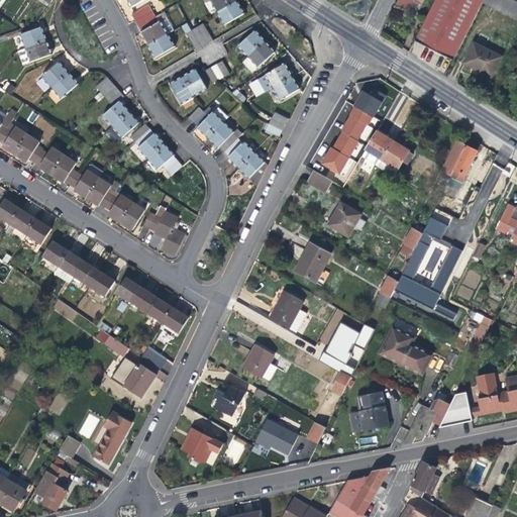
[(126,0),(131,8),(145,0),(126,0)]
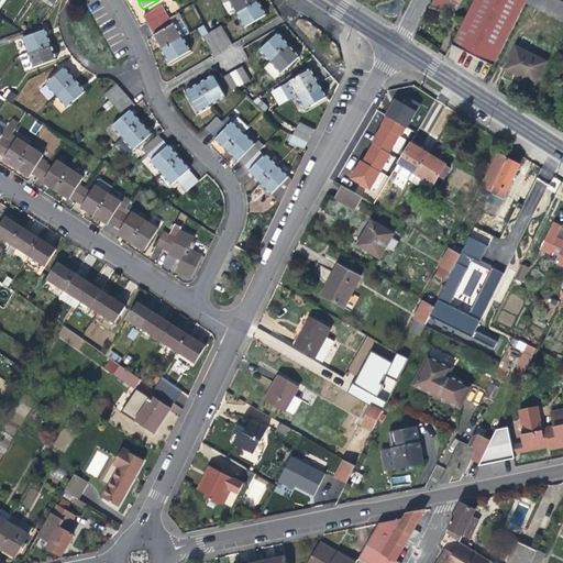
[(229,0),(238,13),(258,1),(256,0),(229,0)]
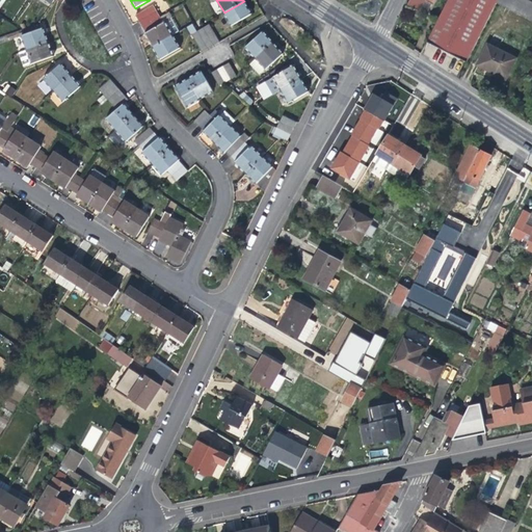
[(409,0),(407,5),(420,11),(428,15),(434,0),(409,0)]
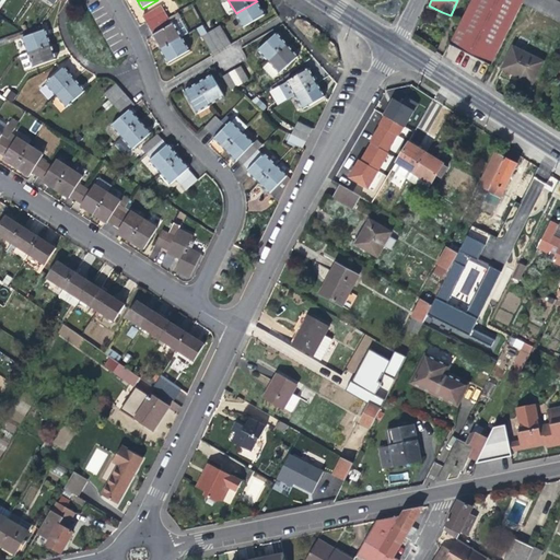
[(492,66),(523,2),(524,0),(471,0),(450,44),(450,45),(477,58),(492,66)]
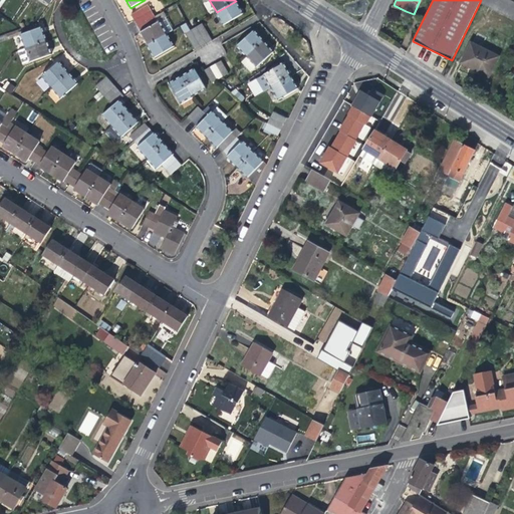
[(513,3),(507,0),(481,0),(480,2),(513,20),(513,3)]
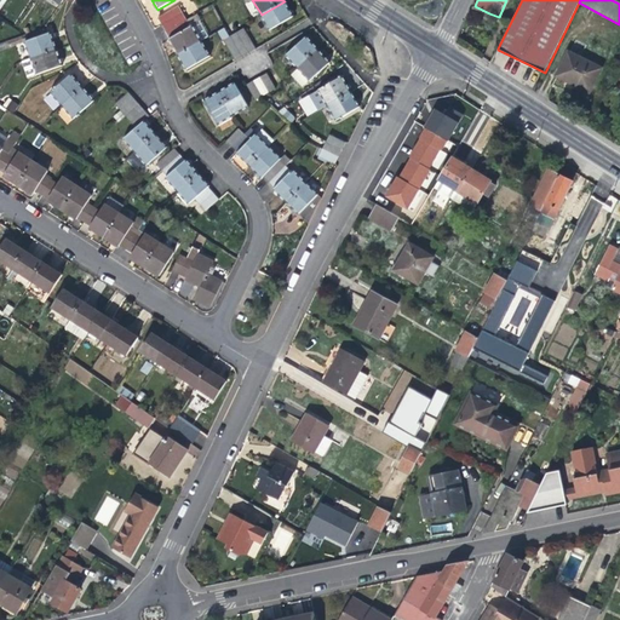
[(290,11),(285,1),(262,15),(270,30),(293,17),(290,11)]
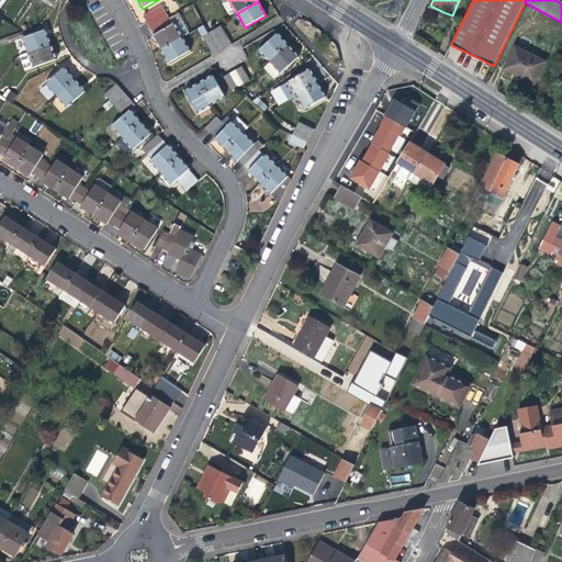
[(143,17),(150,29),(169,18),(163,6),(143,17)]
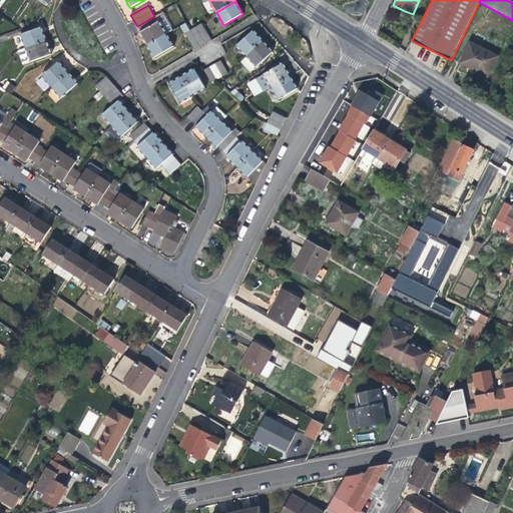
[(142,38),(147,46),(167,34),(171,31),(160,13),(154,16),(137,26),(140,32),(139,33),(142,38)]
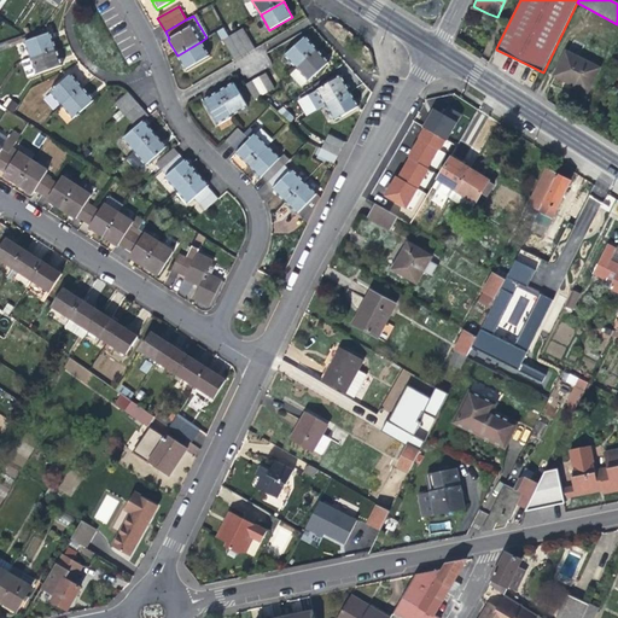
[(234,60),(255,50),(243,28),(229,36),(225,29),(217,33),(234,60)]
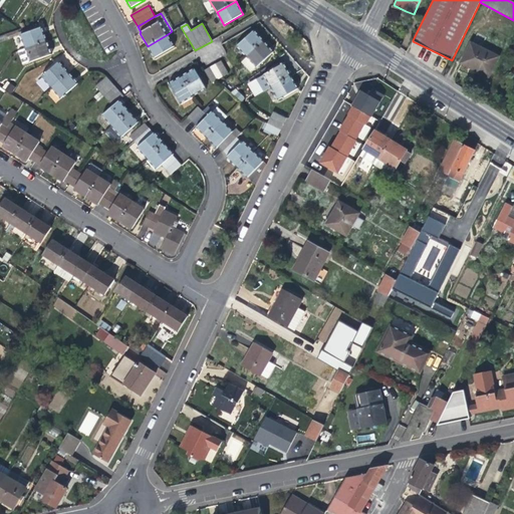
[(20,35),(24,48),(48,40),(45,33),(43,27),(20,35)]
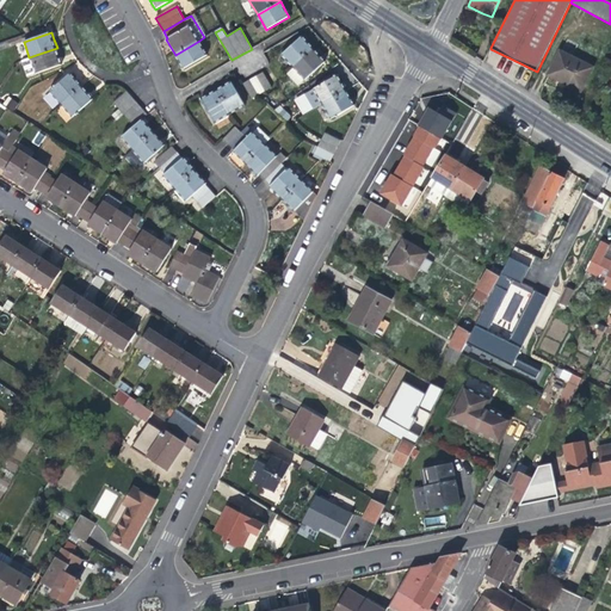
[(282,55),(292,68),(314,49),(308,42),(302,36),(282,55)]
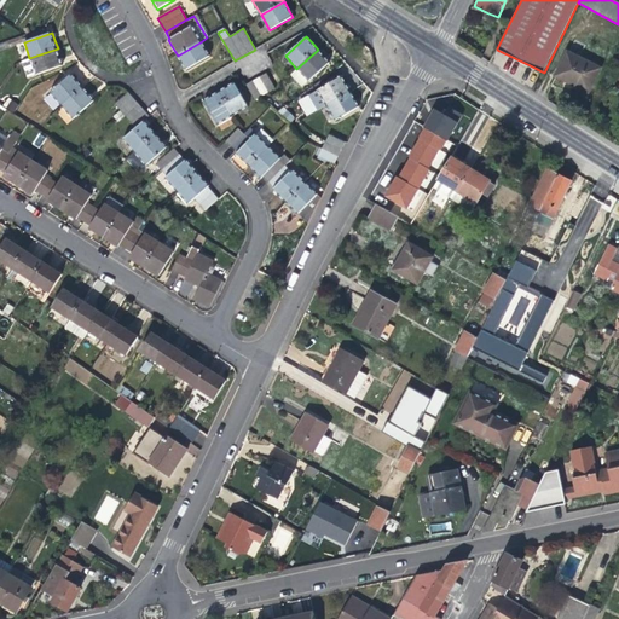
[(210,56),(202,41),(178,56),(180,61),(186,70),(210,56)]
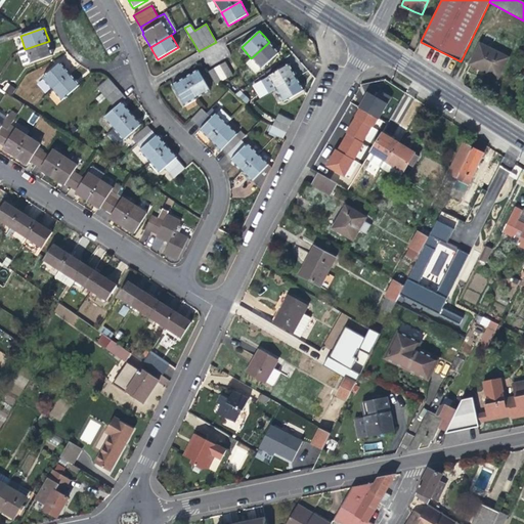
[(51,48),(49,41),(25,49),(30,64),(53,55),(51,48)]
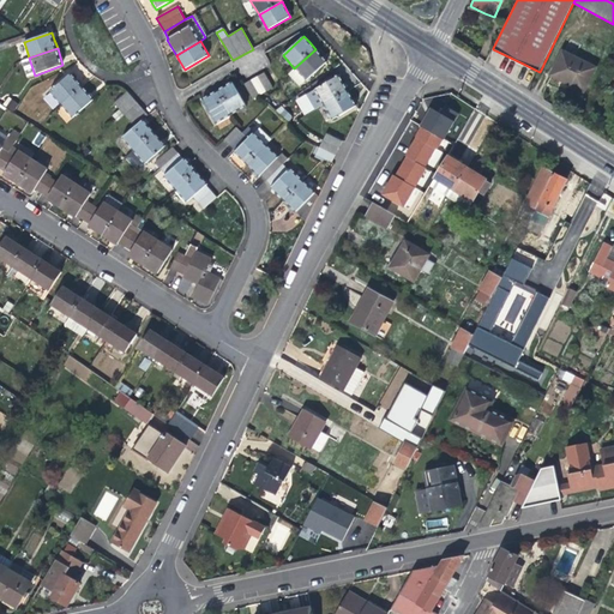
[(323,58),(315,49),(294,68),(288,73),(300,88),(327,64),(323,58)]
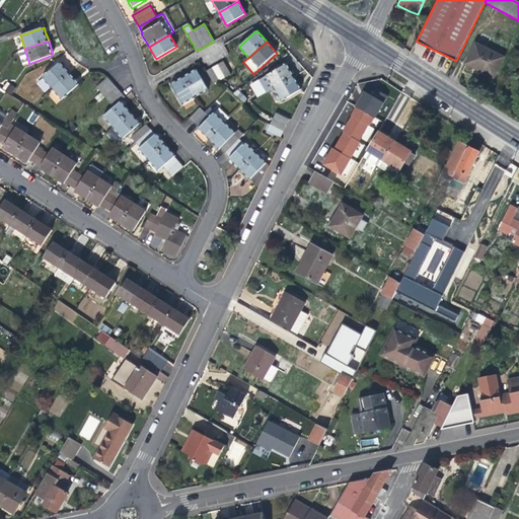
[(475,44),(466,64),(478,70),(494,77),(504,57),(475,44)]
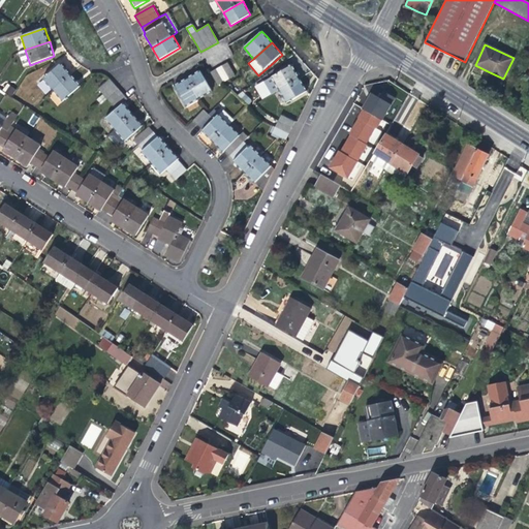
[(218,86),(237,76),(227,62),(210,72),(218,86)]
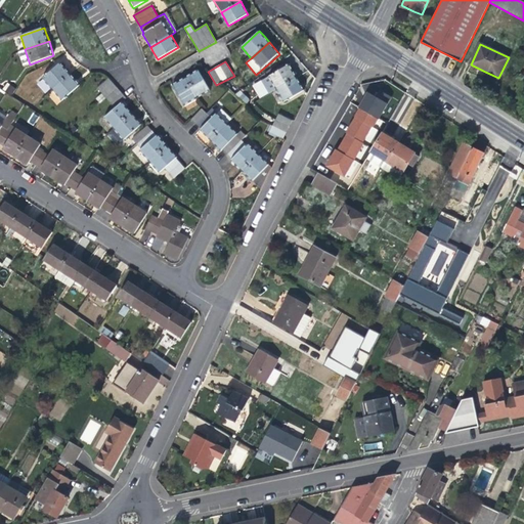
[(42,79),(51,90),(71,74),(64,67),(60,62),(42,79)]
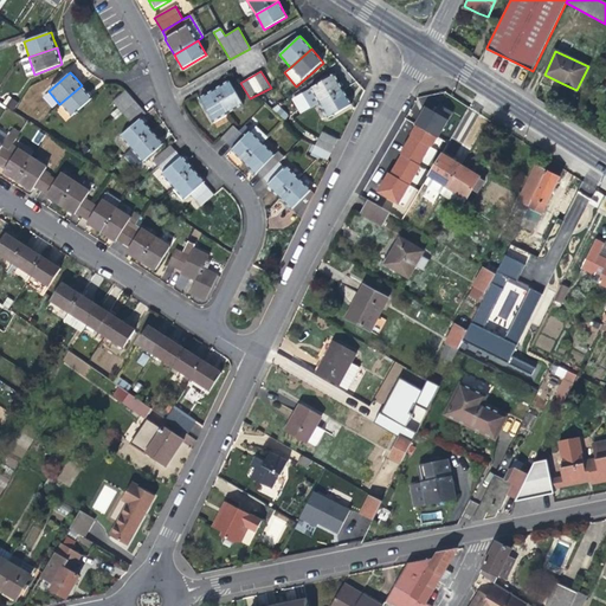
[(313,108),(320,103),(343,89),(339,81),(335,75),(303,94),(313,108)]
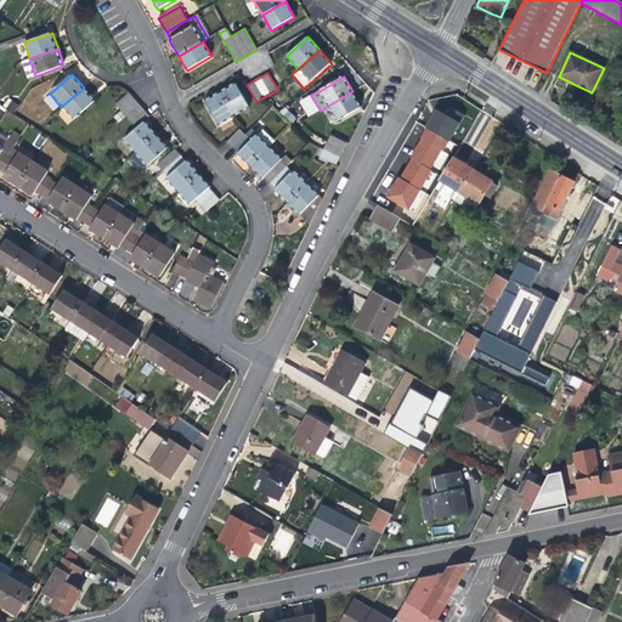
[(230,85),(220,91),(235,117),(250,108),(236,83),(230,85)]
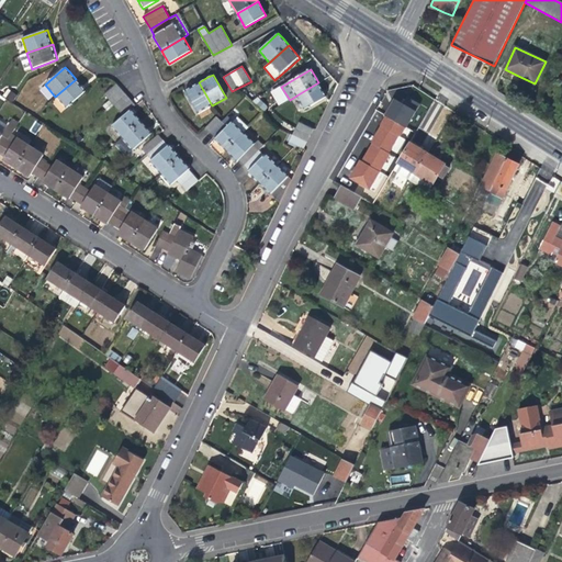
[(81,85),(76,79),(55,97),(67,109),(87,90),(81,85)]
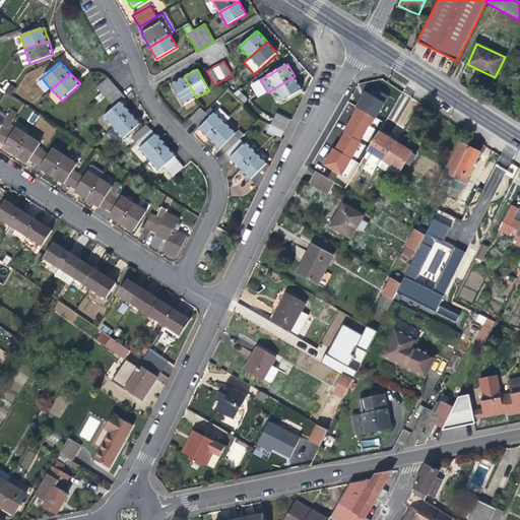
[(183,106),(196,98),(184,76),(177,80),(171,83),(183,106)]
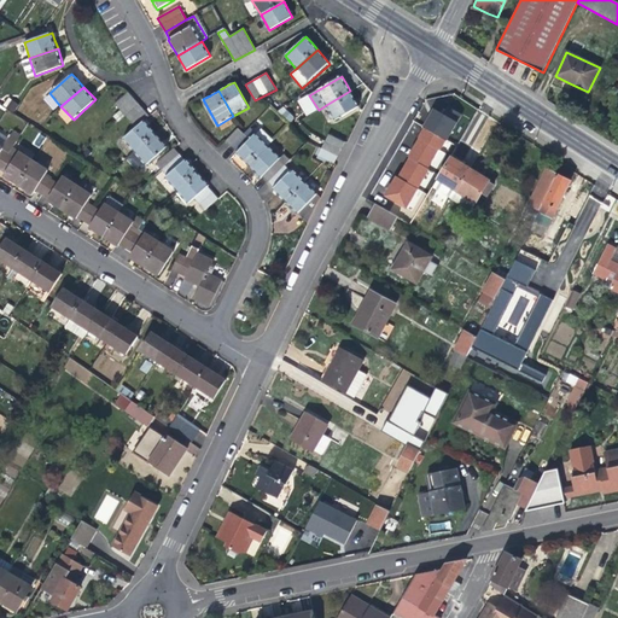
[(357,103),(350,91),(326,105),(334,121),(360,106),(357,103)]
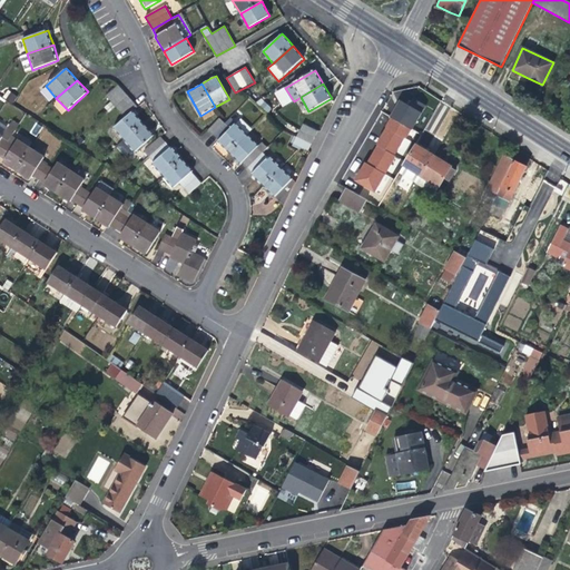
[(106,96),(125,117),(138,106),(118,85),(106,96)]
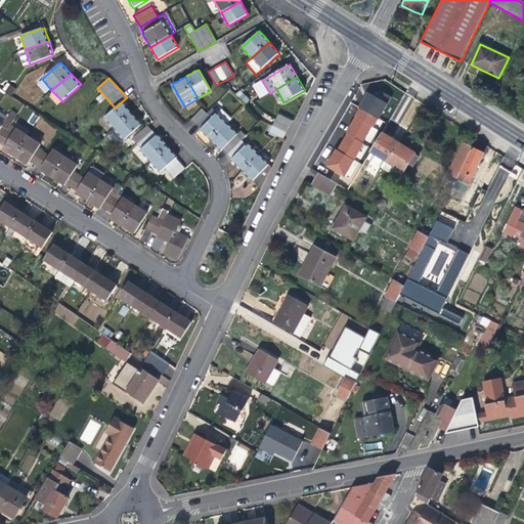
[(115,107),(103,118),(114,129),(133,113),(127,106),(122,101),(115,107)]
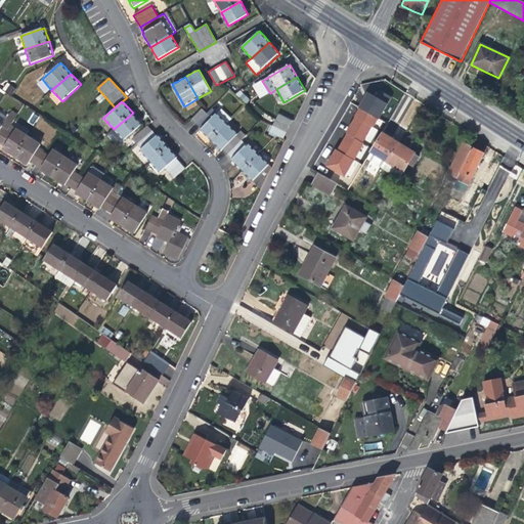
[(191,120),(197,124),(207,114),(202,108),(191,120)]
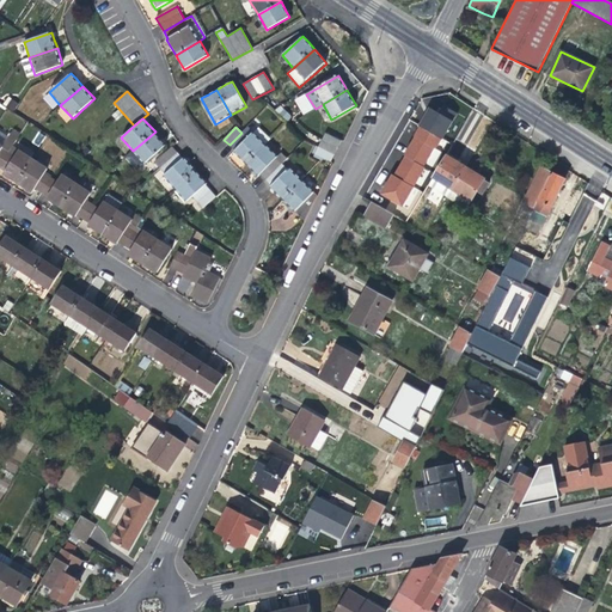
[(240,159),(245,164),(265,144),(270,138),(259,127),(254,133),(248,127),(244,130),(242,133),(230,145),(236,152),(234,153),(240,159)]
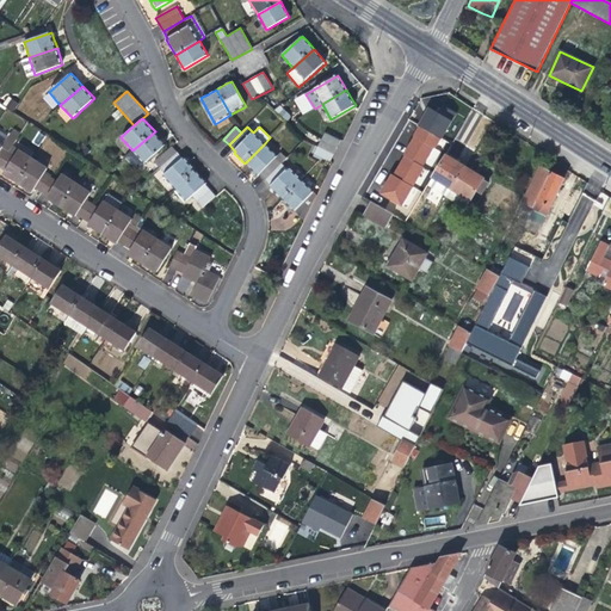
[(0,165),(10,152),(13,146),(19,136),(12,131),(8,137),(2,147),(0,144),(0,165)]
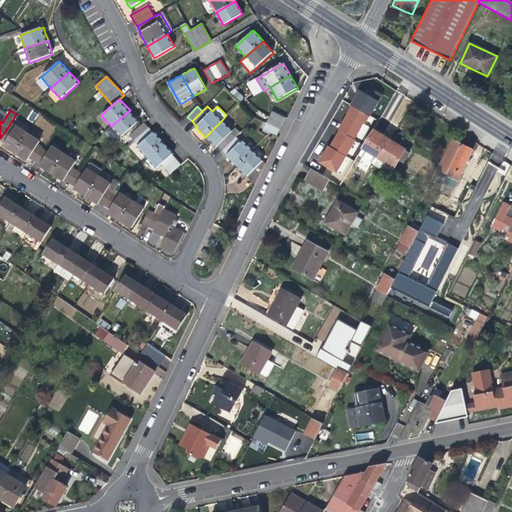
[(132,114),(130,110),(111,126),(106,130),(116,141),(139,121),(132,114)]
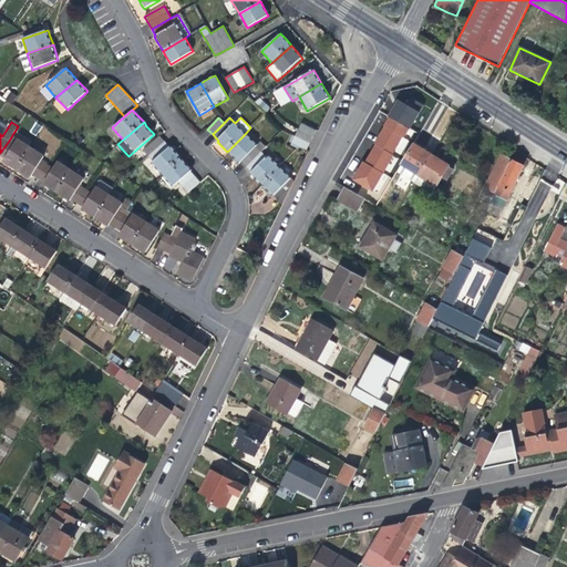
[(301,123),(298,130),(313,137),(317,131),(301,123)]
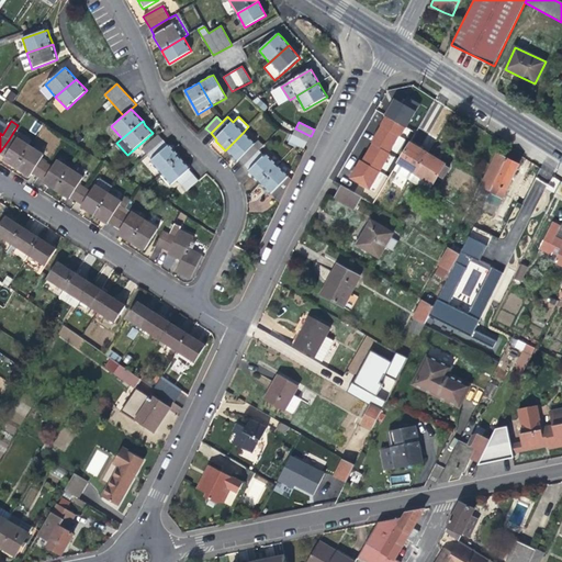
[(295,128),(292,135),(307,143),(311,136),(295,128)]
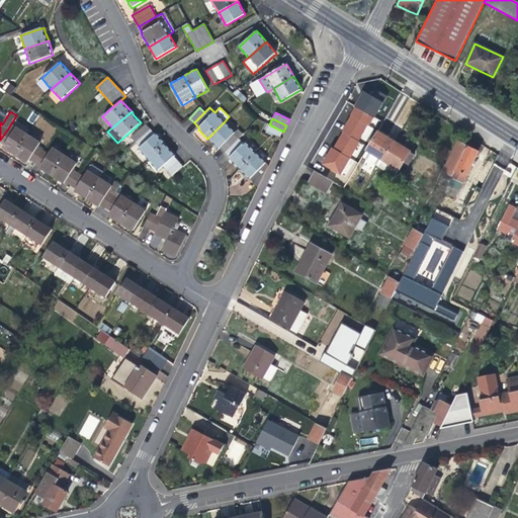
[(221,149),(225,153),(239,139),(244,134),(239,130),(236,133),(225,121),(207,139),(213,145),(220,150),(221,149)]
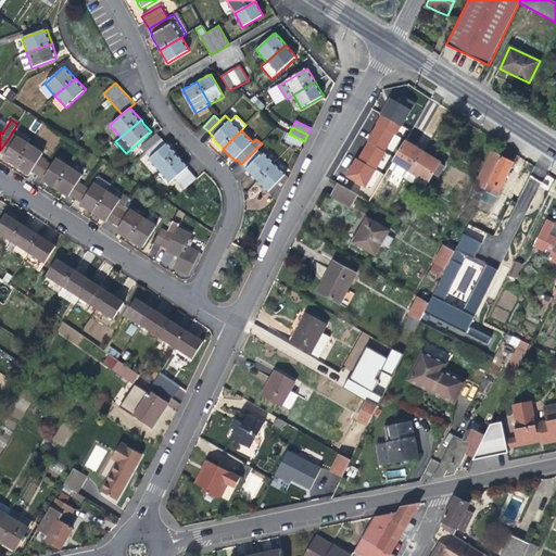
[(141,148),(146,153),(162,139),(156,133),(141,148)]
